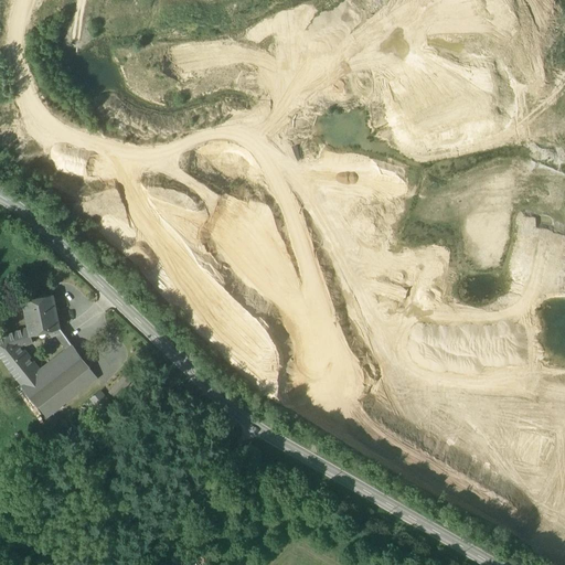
[(29,333),(30,333),(46,329),(59,326),(52,294),(22,300),(28,327),(29,333)]
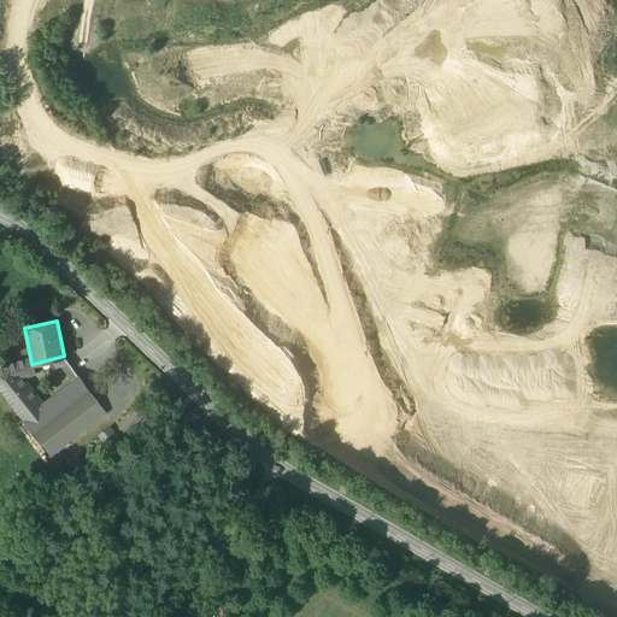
[(7,398),(23,418),(42,405),(19,376),(34,371),(33,364),(31,364),(30,357),(0,365),(0,385),(1,387),(7,398)]
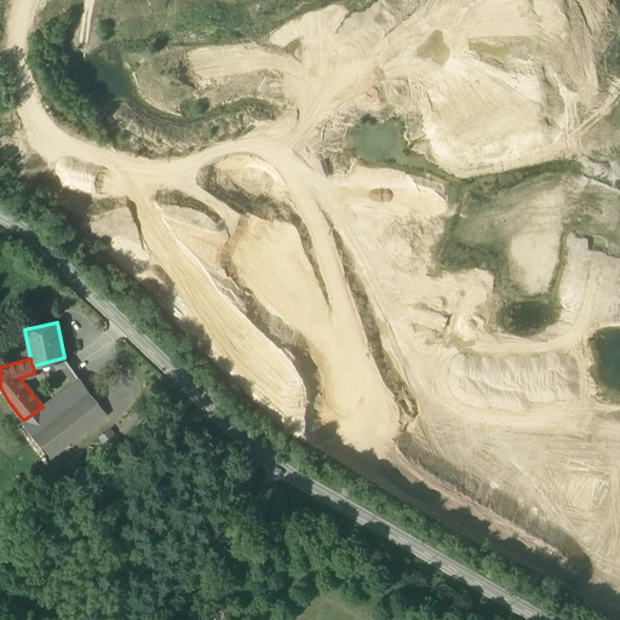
[(73,384),(79,379),(67,361),(59,366),(73,384)]
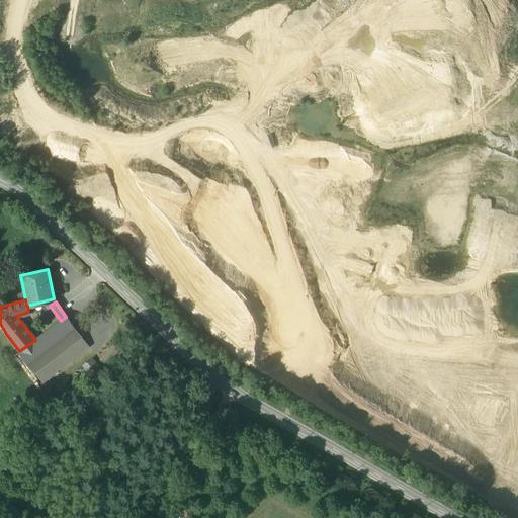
[(61,321),(35,340),(19,351),(34,371),(81,335),(66,317),(61,321)]
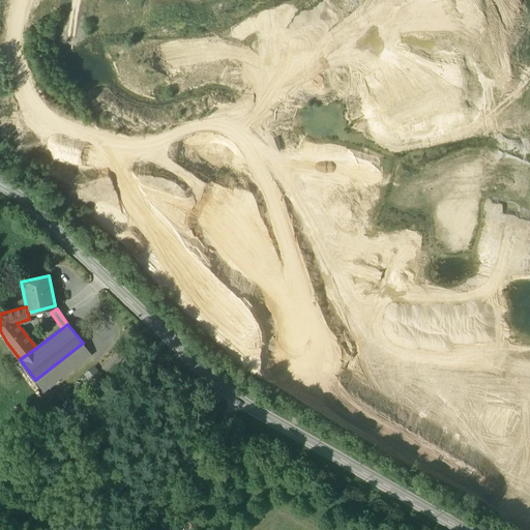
[(83,343),(35,380),(42,389),(90,353),(83,343)]
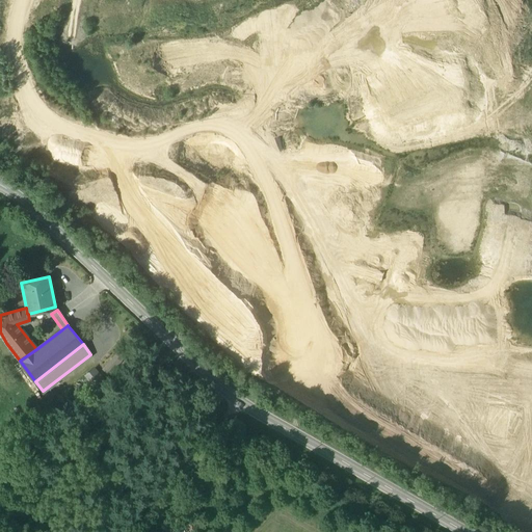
[(117,351),(103,368),(109,374),(124,357),(117,351)]
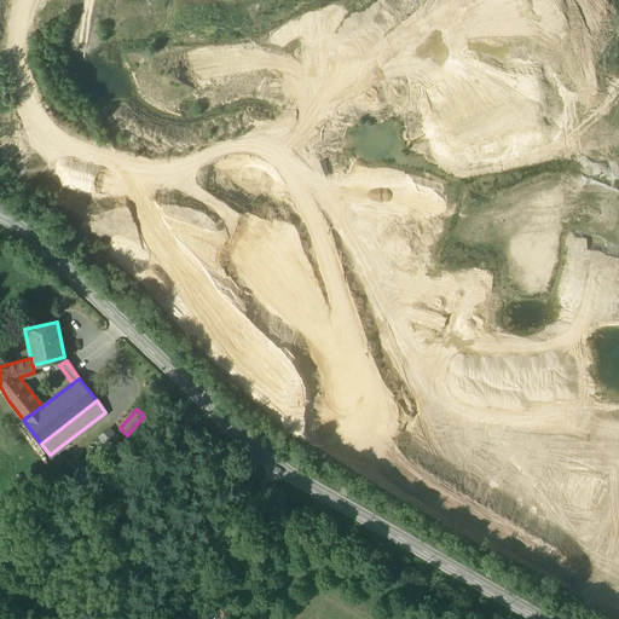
[(100,435),(110,447),(119,440),(109,428),(100,435)]
